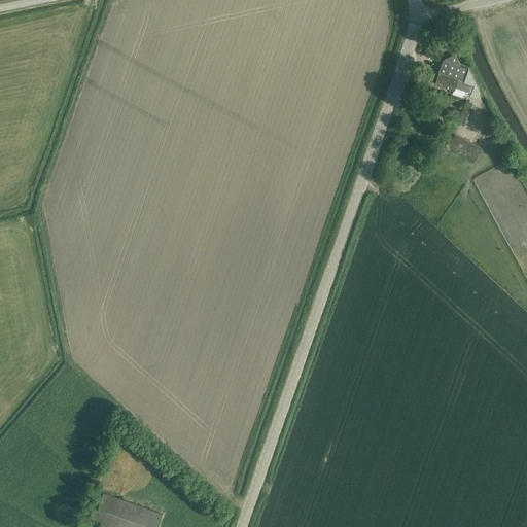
[(480,92),(468,68),(460,65),(460,64),(456,55),(455,55),(454,54),(454,55),(443,59),(434,83),(454,91),(455,86),(471,93),(470,96),(476,97),(477,97),(478,97),(480,95),(480,94),(480,93),(480,92)]
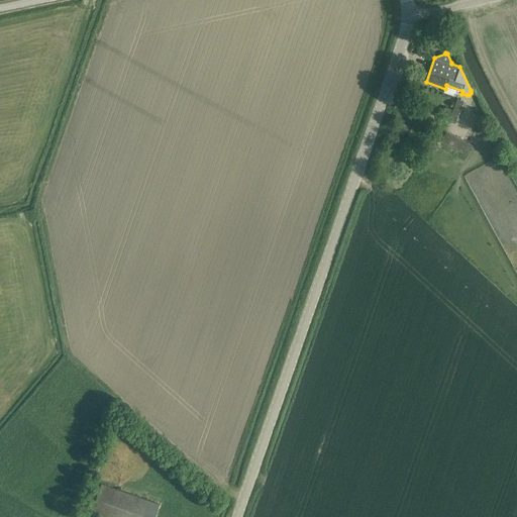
[(443,100),(453,103),(455,95),(444,93),(443,100)]
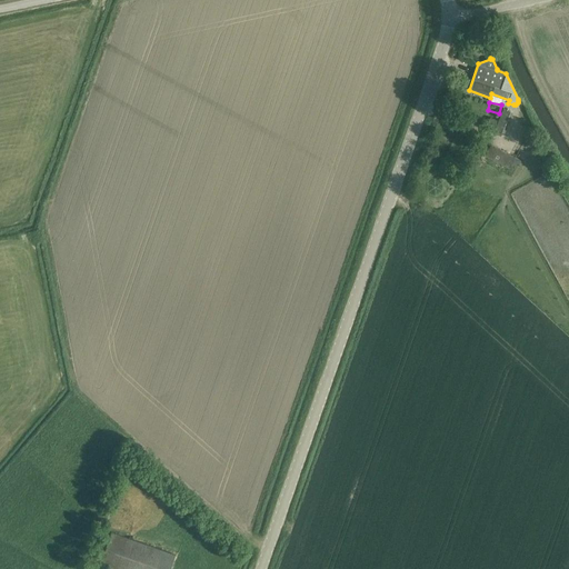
[(505,132),(512,113),(503,109),(496,129),(505,132)]
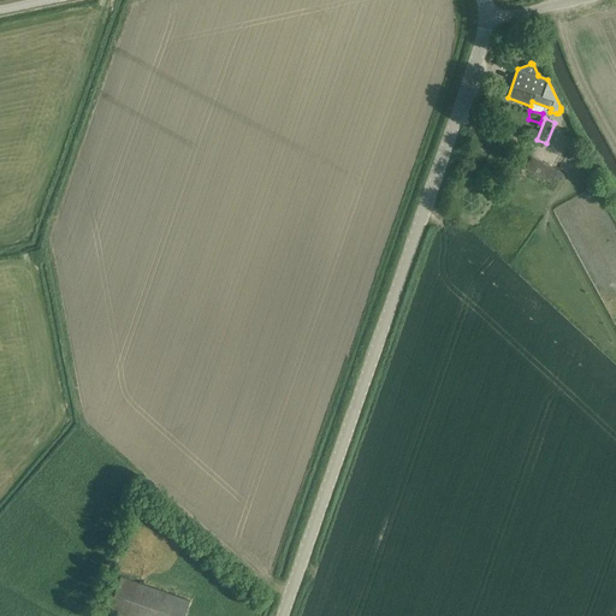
[(551,182),(554,177),(561,181),(564,173),(532,157),(526,169),(551,182)]
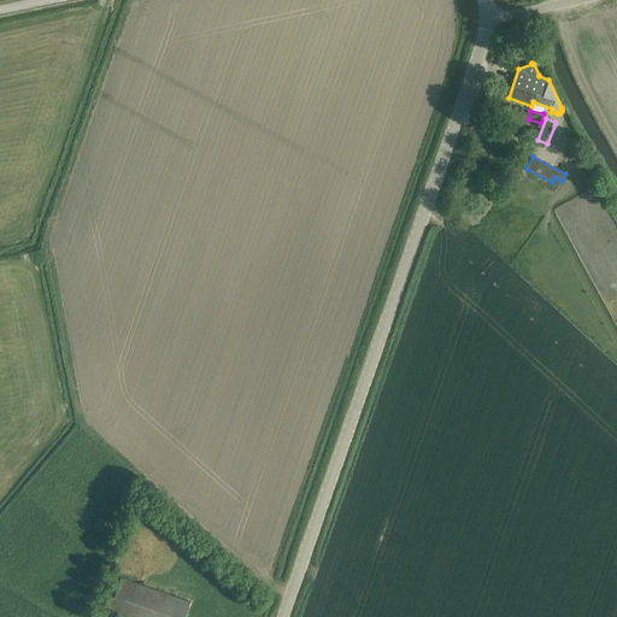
[(184,616),(191,601),(178,598),(121,577),(109,611),(125,616),(184,616)]
